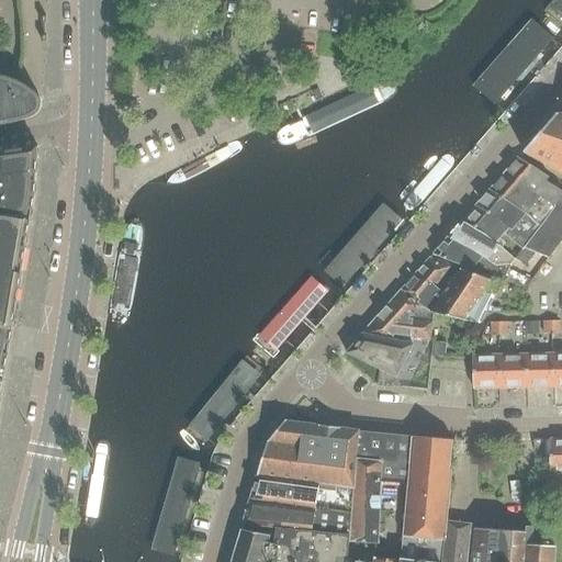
[(561,33),(548,22),(505,71),(521,86),(561,38),(561,33)]
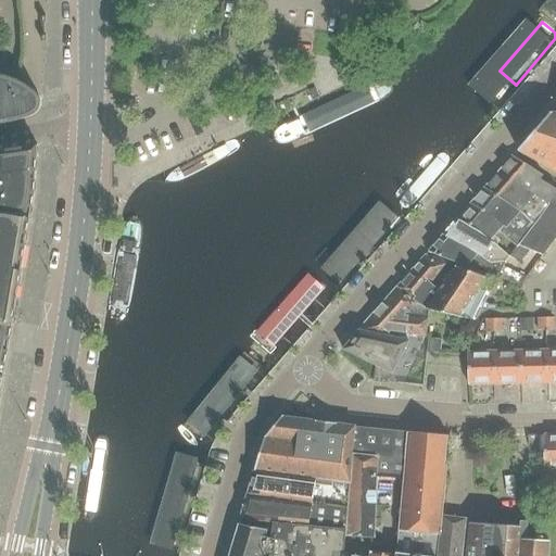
[(0,124),(1,125),(4,124),(7,124),(10,123),(13,123),(15,122),(17,121),(20,121),(23,119),(25,118),(27,118),(29,117),(32,116),(34,115),(35,114),(36,114),(37,112),(38,111),(39,110),(40,109),(40,106),(40,105),(41,105),(41,104),(41,103),(41,102),(41,101),(40,100),(40,99),(40,98),(39,96),(38,95),(37,93),(37,92),(35,91),(33,89),(29,87),(27,86),(25,84),(23,83),(20,81),(17,80),(14,78),(10,77),(5,76),(1,75),(0,74),(0,124)]
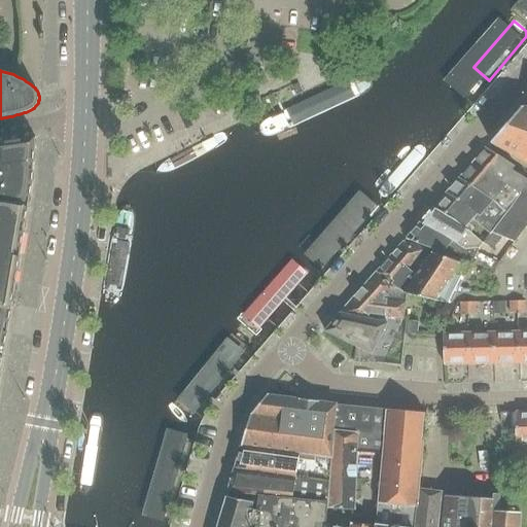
[(301,121),(356,95),(348,76),(292,103),(301,121)]
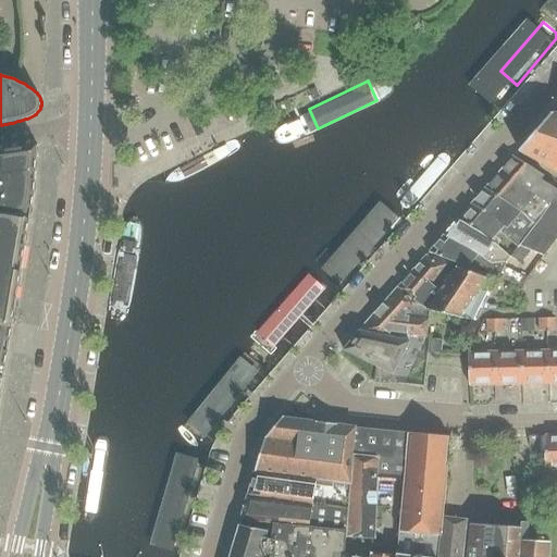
[(519,151),(556,172),(556,113),(555,113),(554,113),(552,113),(551,115),(536,131),(534,133),(535,133),(521,149),(520,149),(519,151)]
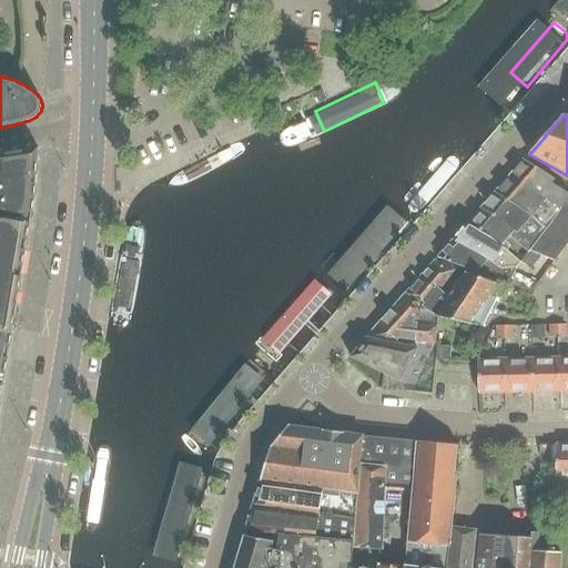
[(240,171),(300,142),(291,122),(231,151),(240,171)]
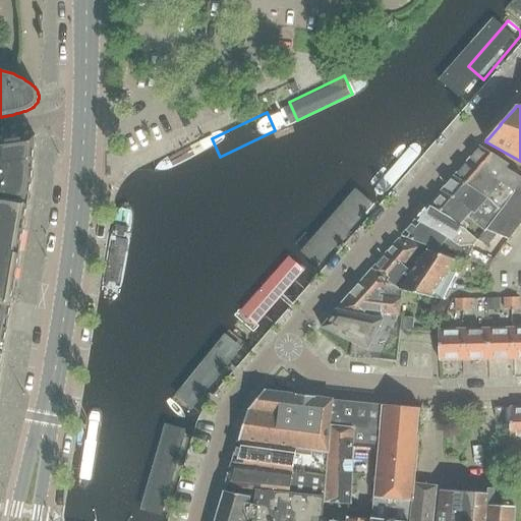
[(408,134),(367,180),(383,193),(423,148),(408,134)]
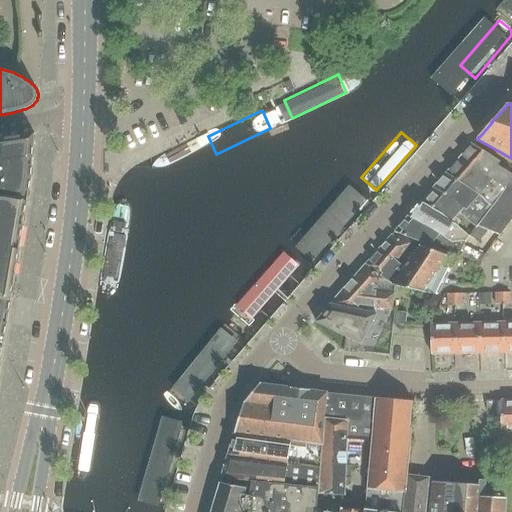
[(0,138),(0,367),(10,305),(32,178),(35,134),(0,138)]
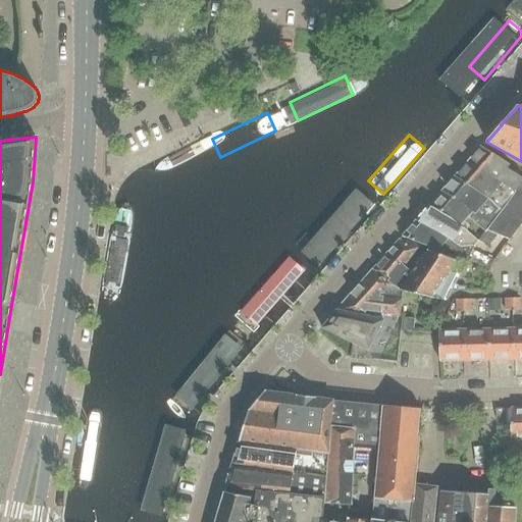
[(490,152),(481,147),(467,163),(514,192),(519,186),(521,180),(521,177),(507,168),(510,165),(490,152)]
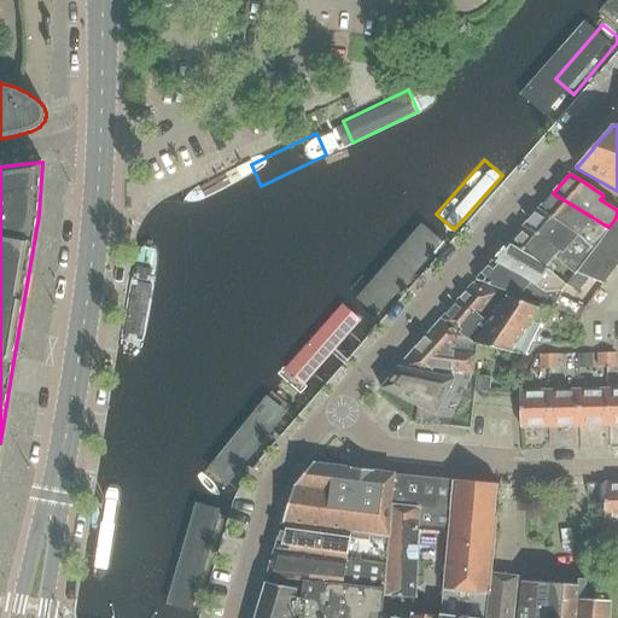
[(567,227),(594,249),(595,246),(605,233),(608,227),(553,193),(538,209),(538,210),(567,227)]
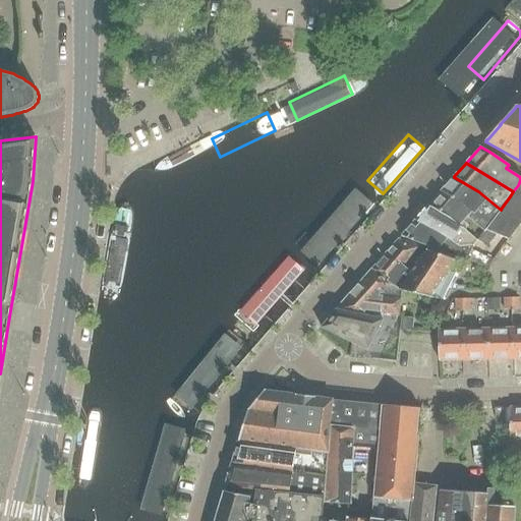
[(494,219),(501,210),(478,191),(454,177),(441,191),(454,199),(479,219),(480,219),(488,226),(494,219)]
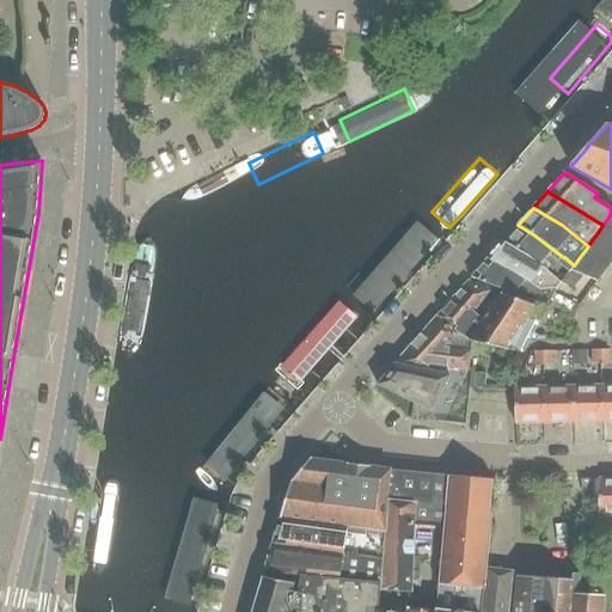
[(611,236),(611,219),(609,218),(603,225),(599,231),(611,236)]
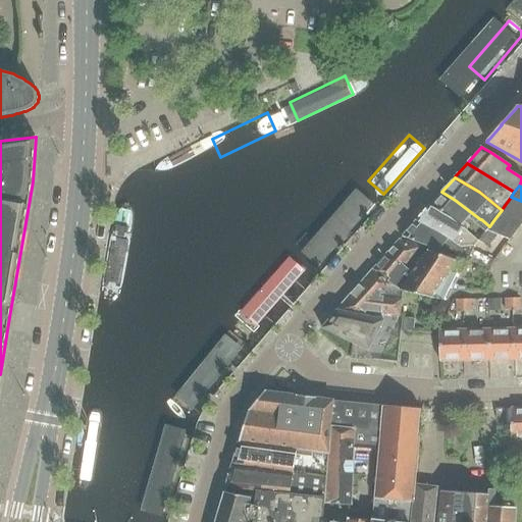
[(455,200),(441,192),(429,206),(451,218),(461,227),(468,219),(485,232),(487,230),(489,226),(481,219),(480,219),(455,200)]
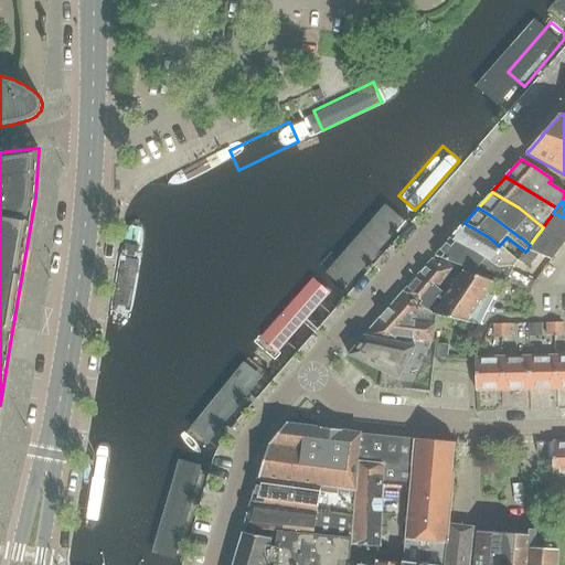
[(564,234),(564,217),(553,213),(544,225),(564,234)]
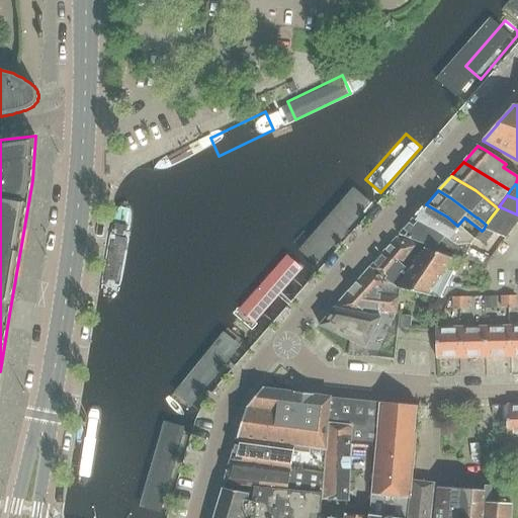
[(344,204),(304,250),(319,263),(359,218),(344,204)]
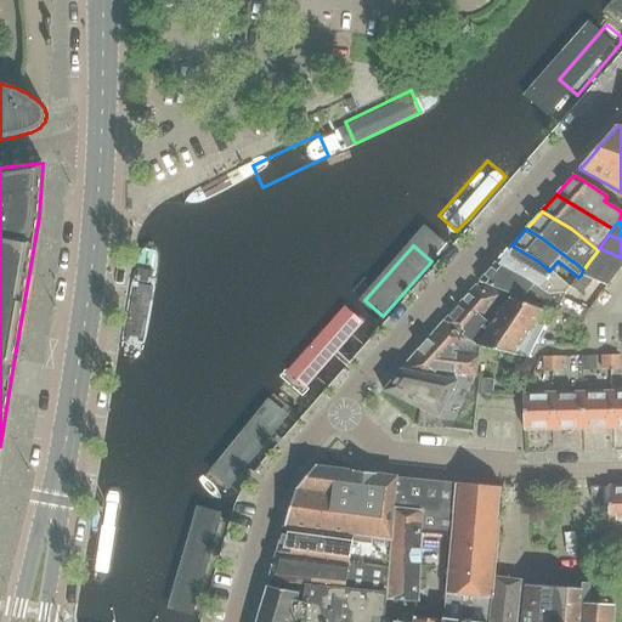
[(565,294),(570,288),(564,283),(549,271),(537,260),(512,246),(497,263),(533,286),(548,295),(565,294)]
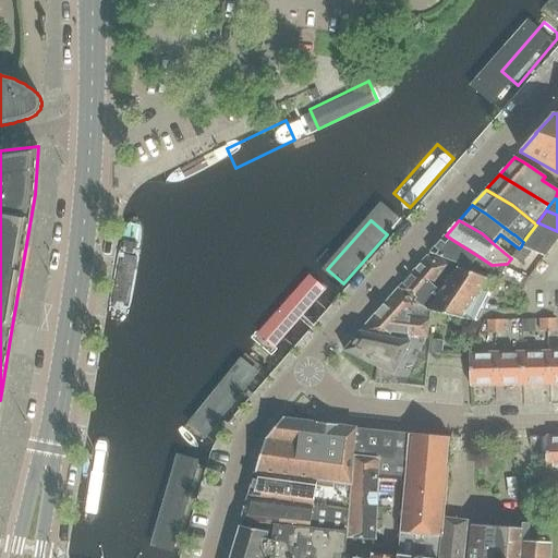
[(136,290),(146,226),(125,222),(114,287),(136,290)]
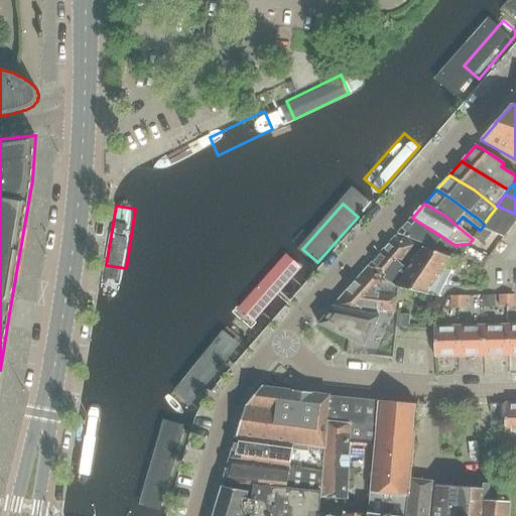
[(512,227),(515,221),(515,214),(497,206),(496,208),(489,217),(512,227)]
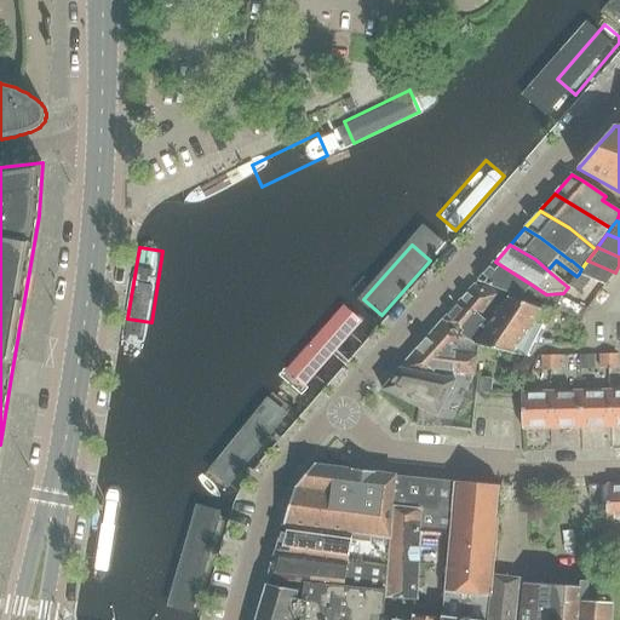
[(606,286),(615,273),(587,260),(581,269),(579,274),(591,279),(606,286)]
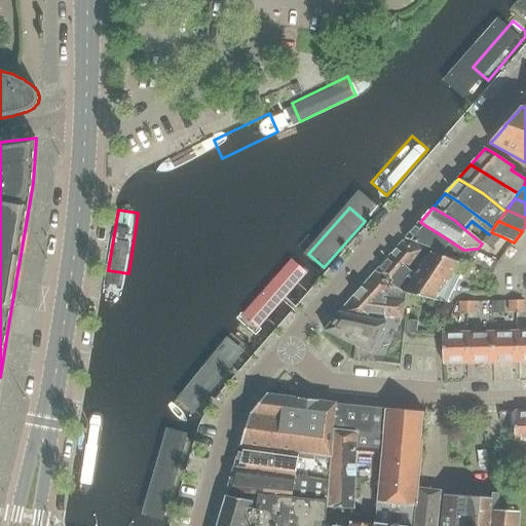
[(442,253),(472,263),(478,249),(463,250),(451,241),(420,222),(406,238),(442,253)]
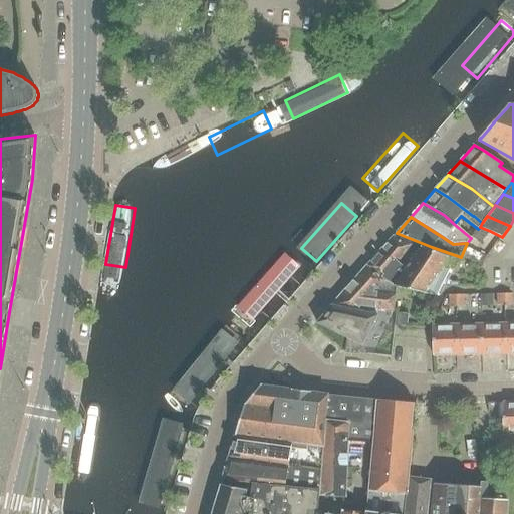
[(478,229),(471,237),(481,243),(484,239),(490,231),(480,227),(478,229)]
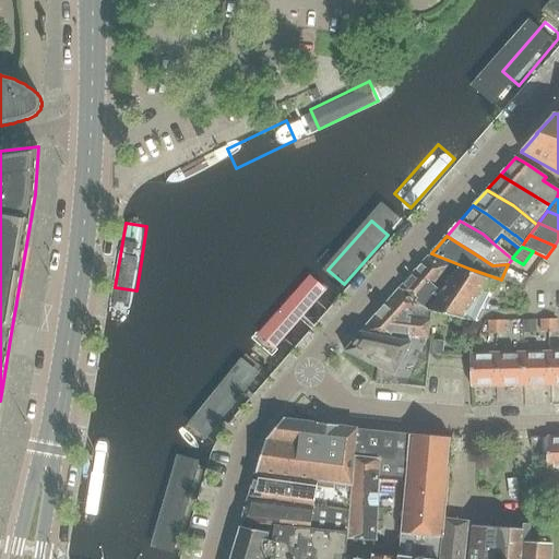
[(423,277),(440,293),(452,274),(450,270),(452,265),(437,260),(428,258),(412,275),(418,282),(423,277)]
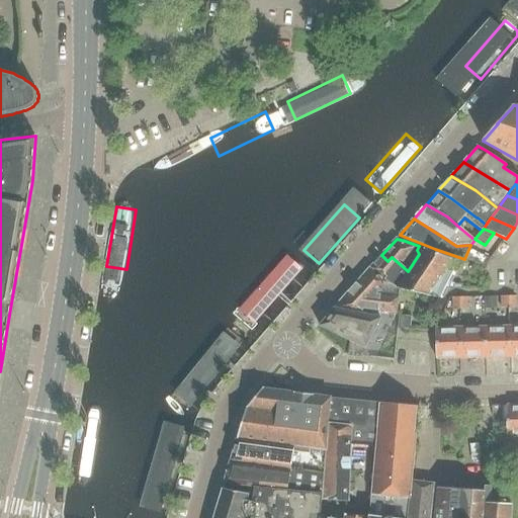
[(443,298),(448,288),(456,273),(462,263),(423,248),(419,254),(408,271),(402,278),(396,287),(395,288),(396,289),(397,288),(400,289),(443,298)]
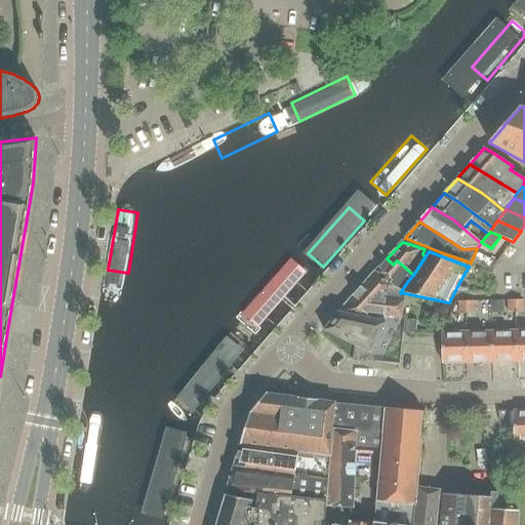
[(393,265),(387,258),(375,272),(393,287),(401,291),(407,282),(413,275),(397,260),(393,265)]
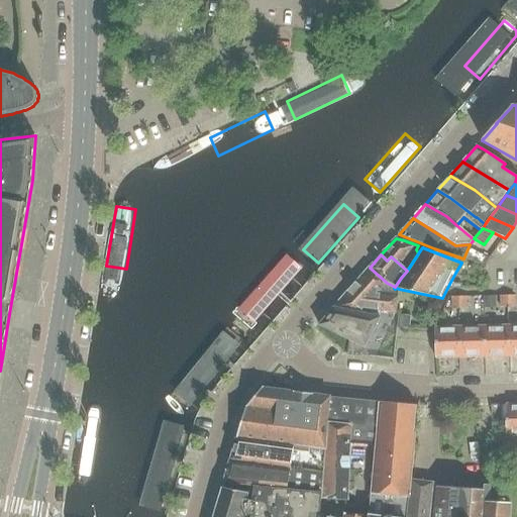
[(287,268),(247,313),(263,327),(302,281),(287,268)]
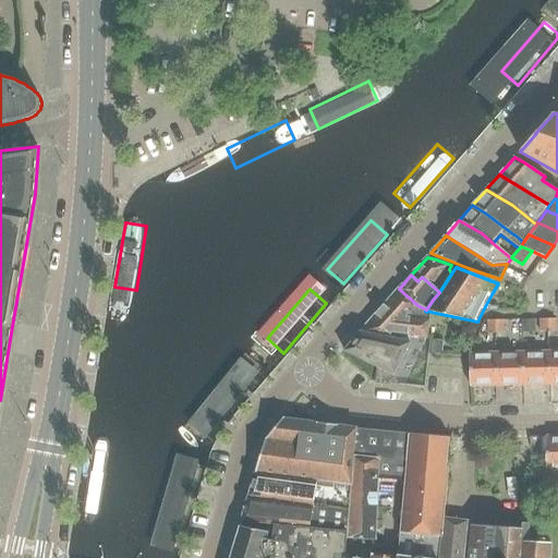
[(399,289),(360,332),(392,335),(427,338),(431,312),(427,311),(426,312),(425,311),(426,310),(417,305),(399,289)]
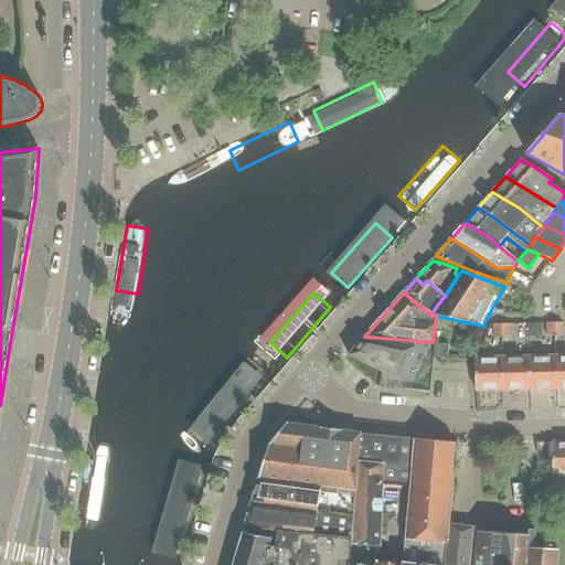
[(530,323),(531,337),(540,336),(540,323),(530,323)]
